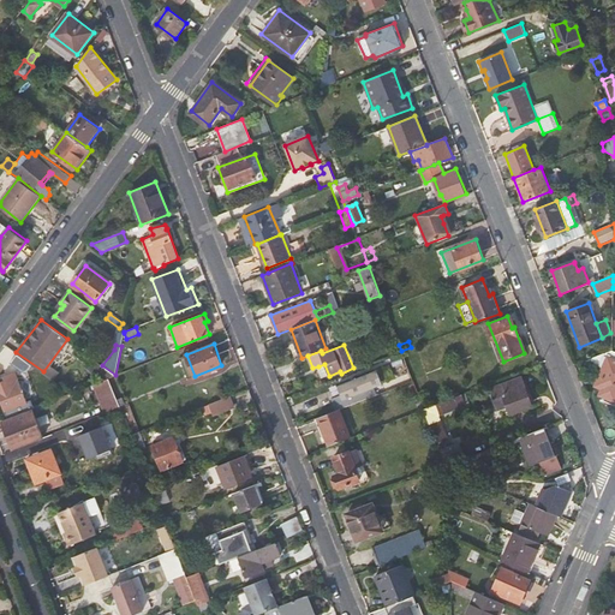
[(614,402),(614,400),(614,352),(611,351),(584,360),(586,366),(592,364),(602,369),(595,386),(601,388),(598,395),(614,402)]
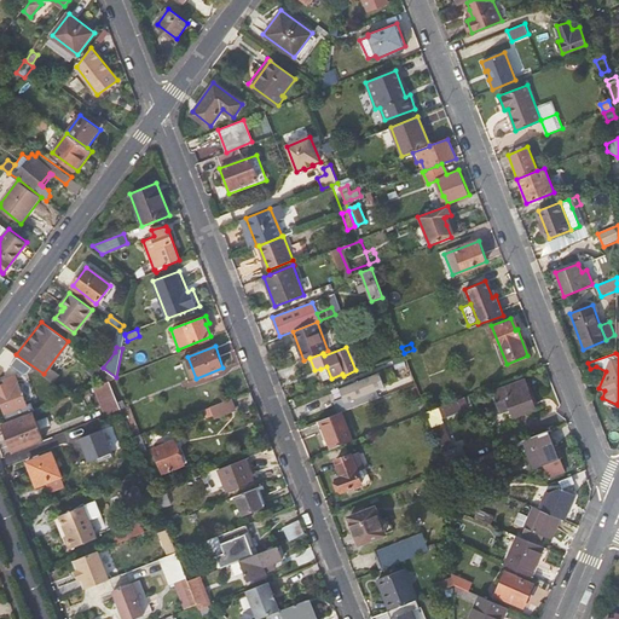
[(94,381),(98,385),(109,380),(116,377),(103,368),(91,359),(86,366),(98,376),(94,381)]
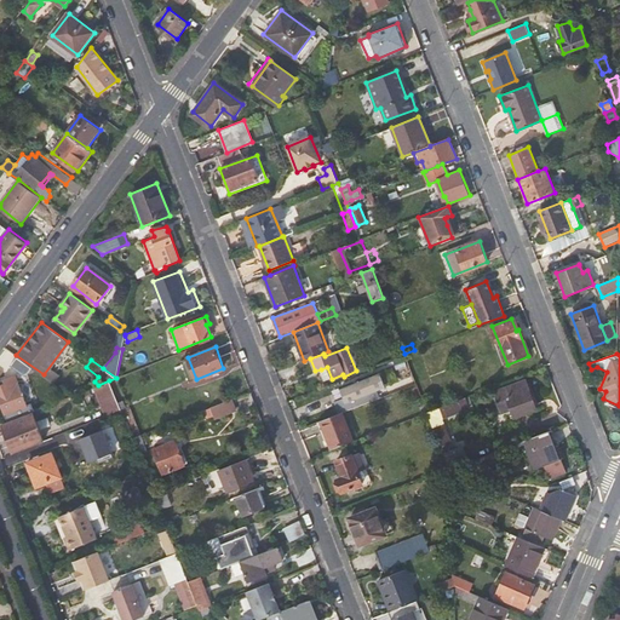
[(327,367),(321,369),(326,382),(332,379),(327,367)]
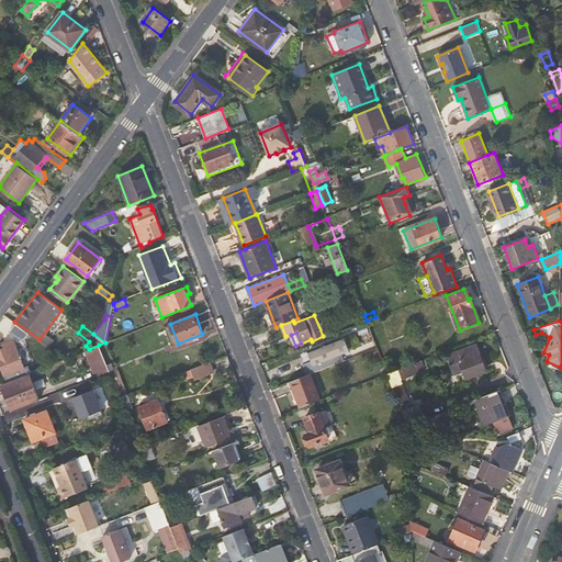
[(351,351),(346,337),(306,351),(313,367),(351,351)]
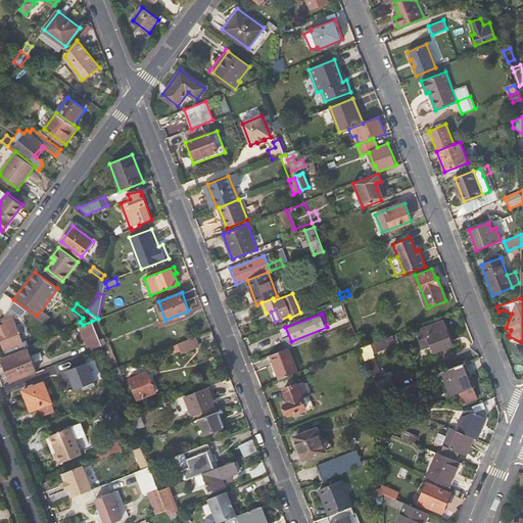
[(4,323),(0,324),(0,340),(4,350),(21,343),(11,318),(3,321),(4,323)]
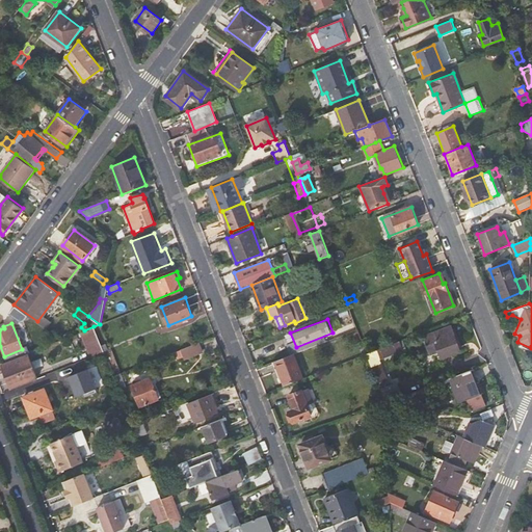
[(76,334),(85,357),(103,351),(94,326),(84,330),(76,334)]
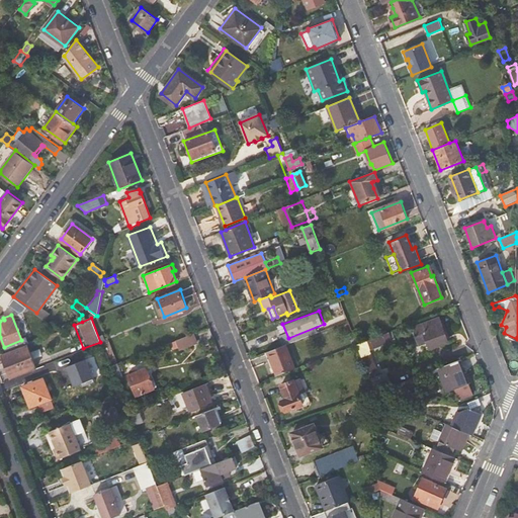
[(420,345),(427,342),(430,350),(448,342),(439,320),(414,330),(420,345)]
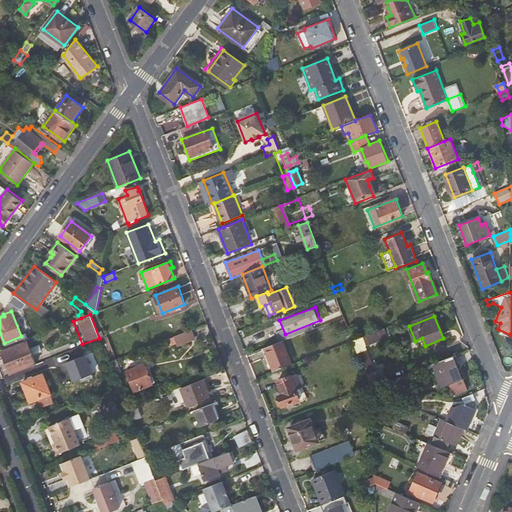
[(388,337),(384,328),(352,340),(358,353),(371,388),(374,387),(382,383),(387,381),(381,368),(375,370),(366,346),(388,337)]
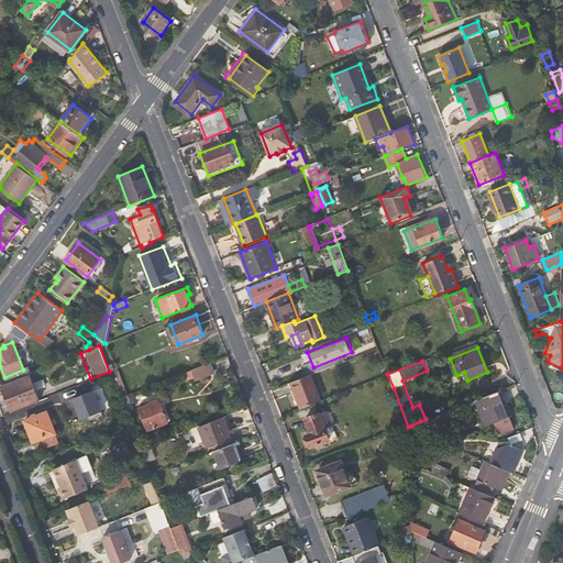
[(214,373),(211,362),(191,370),(196,379),(214,373)]
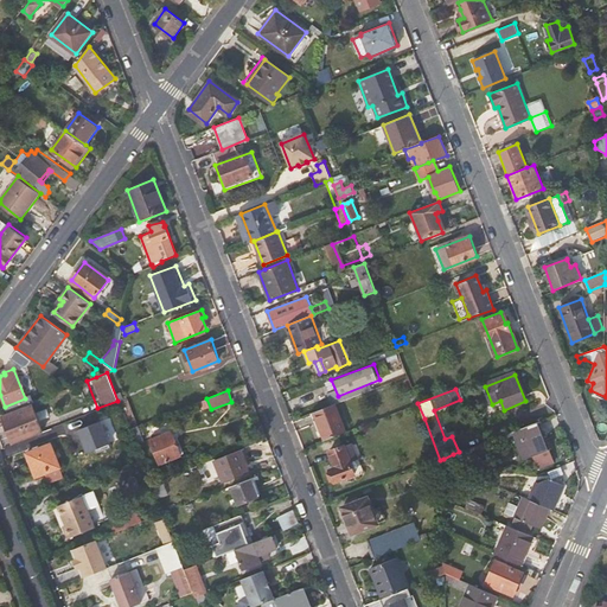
[(42,432),(31,402),(1,415),(13,443),(42,432)]
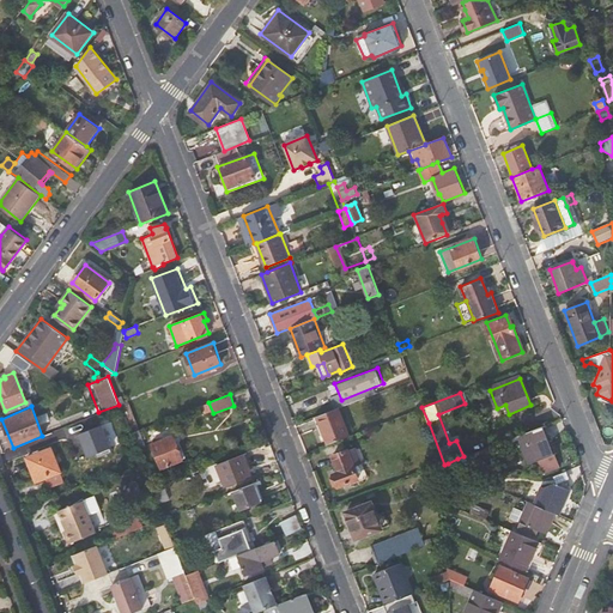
[(350,435),(339,407),(316,416),(327,444),(332,442),(350,435)]
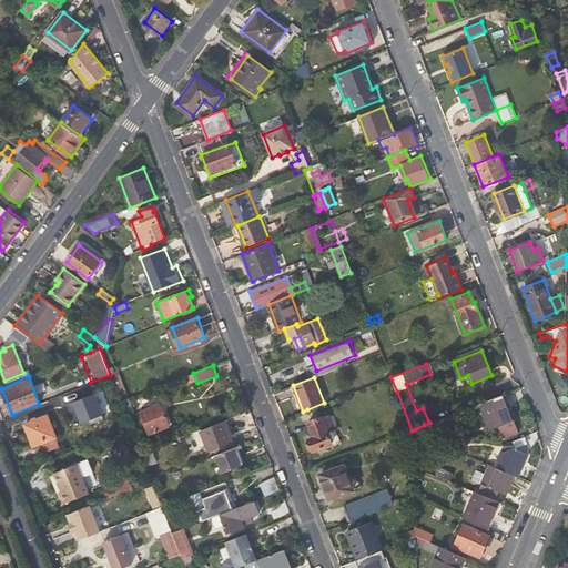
[(73,391),(63,395),(68,405),(78,401),(73,391)]
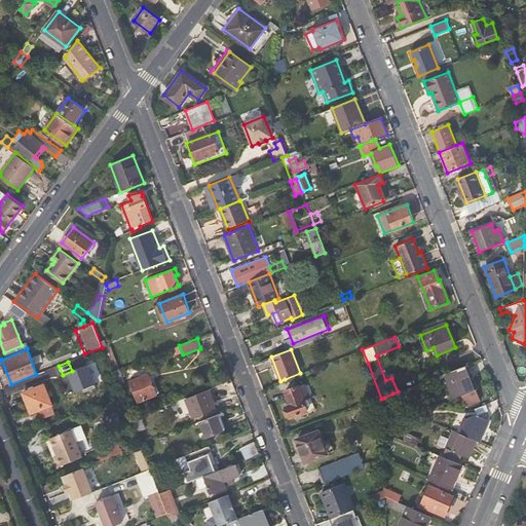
[(446,378),(455,399),(457,397),(474,391),(478,389),(473,377),(470,378),(464,366),(438,376),(439,380),(446,378)]
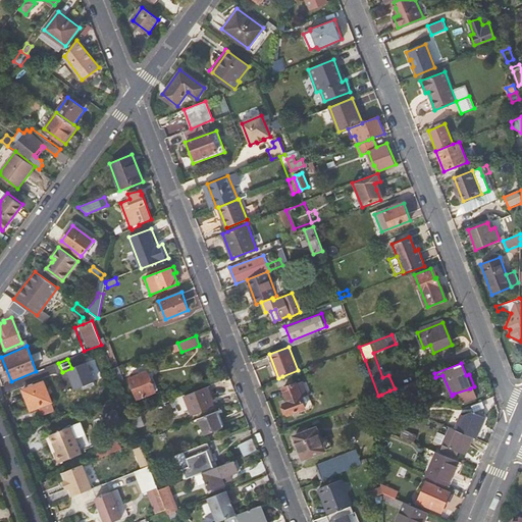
[(123,378),(118,365),(110,368),(116,382),(123,378)]
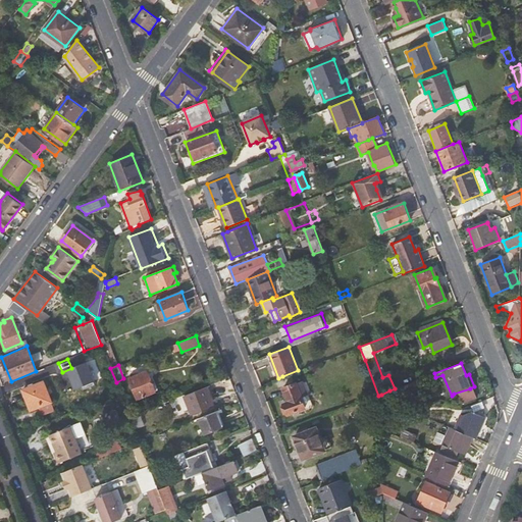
[(137,398),(155,390),(148,370),(129,377),(137,398)]
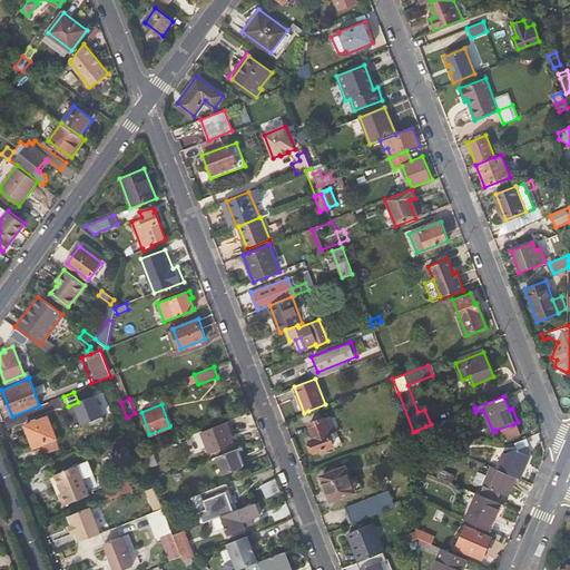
[(462,424),(458,414),(431,424),(425,426),(416,431),(420,441),(429,436),(435,453),(449,448),(457,445),(450,429),(462,424)]
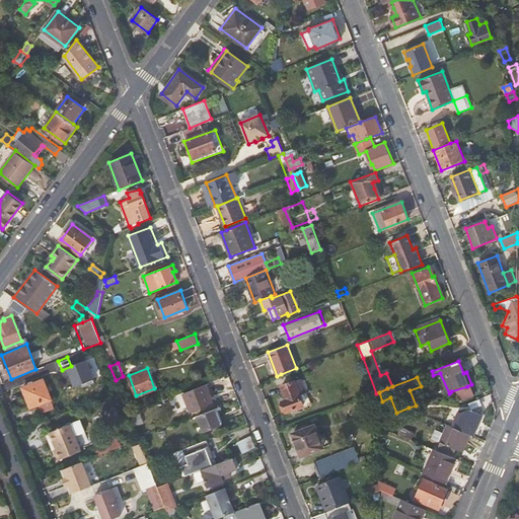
[(22,387),(29,408),(38,404),(52,399),(44,379),(22,387)]
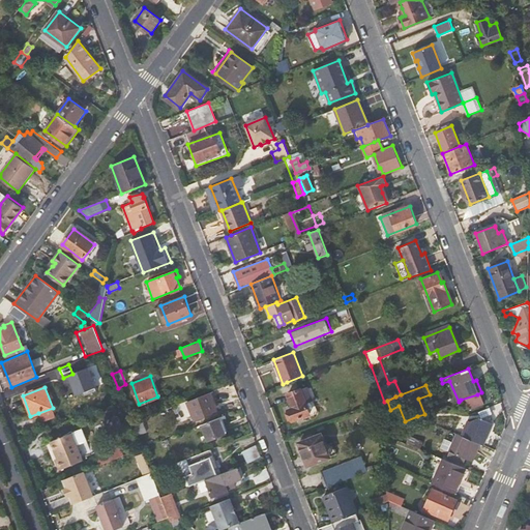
[(292,407),(288,408),(292,420),(312,412),(301,388),(287,393),(292,407)]
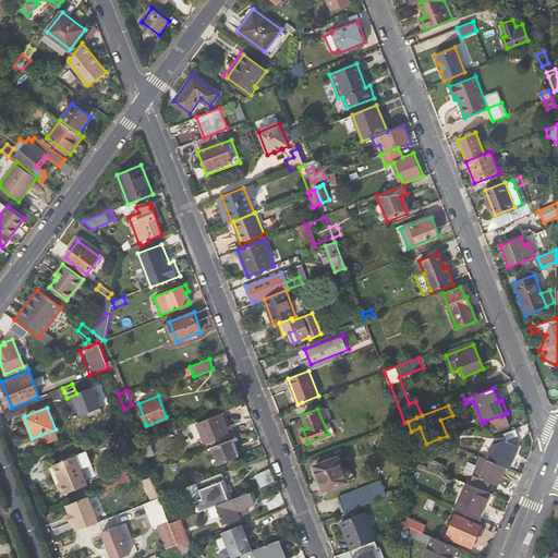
[(229,433),(221,413),(196,423),(205,443),(229,433)]
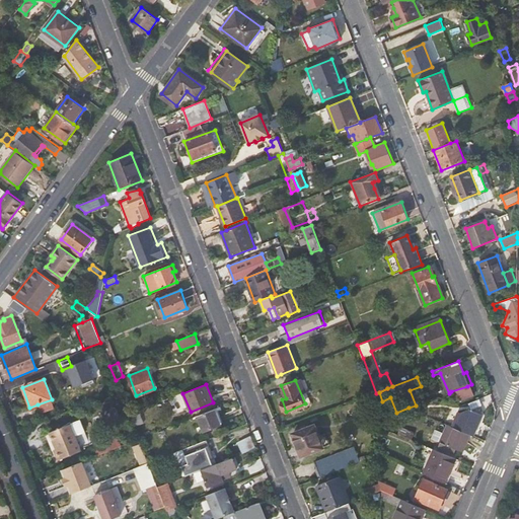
[(471,397),(467,386),(451,391),(452,395),(457,394),(459,401),(471,397)]
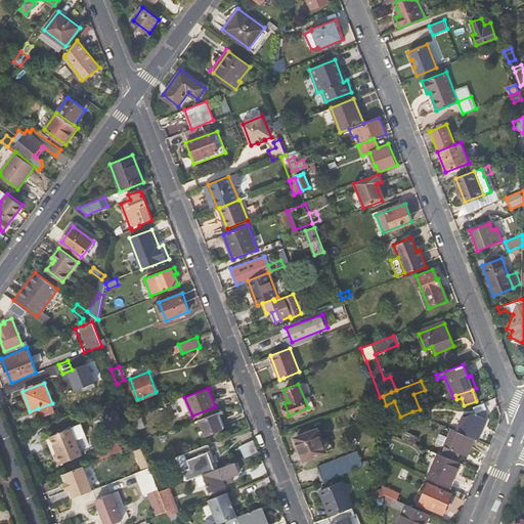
[(375,399),(379,411),(384,409),(380,397),(375,399)]
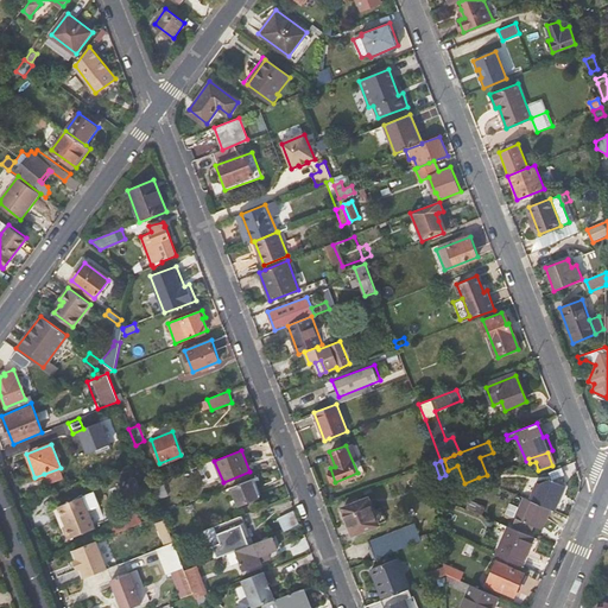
[(435,466),(426,469),(431,479),(438,476),(435,466)]
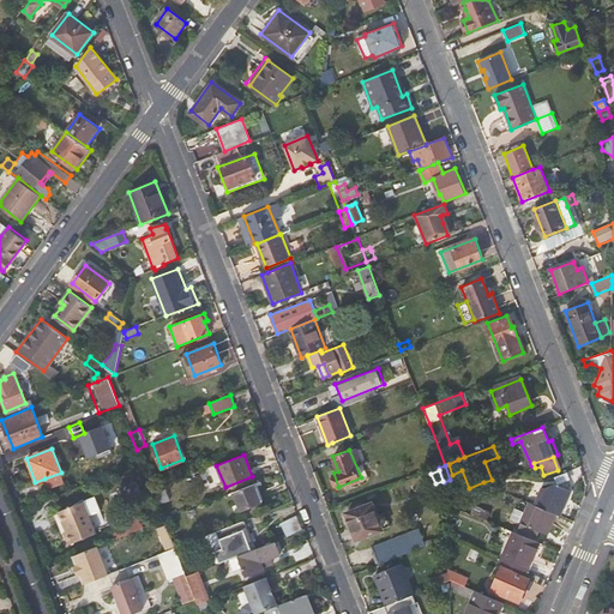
[(61,473),(44,479),(48,488),(65,482),(61,473)]
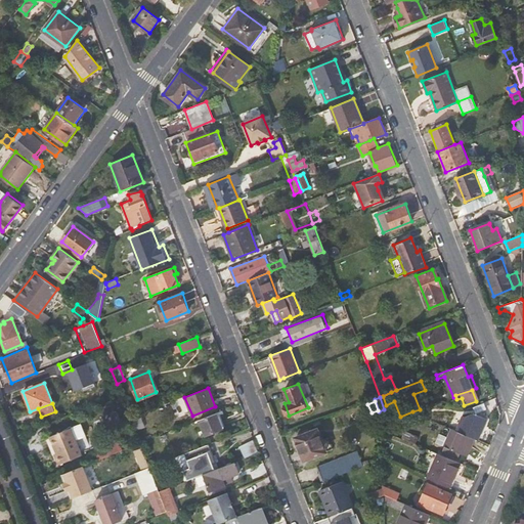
[(223,429),(217,413),(200,420),(206,436),(223,429)]
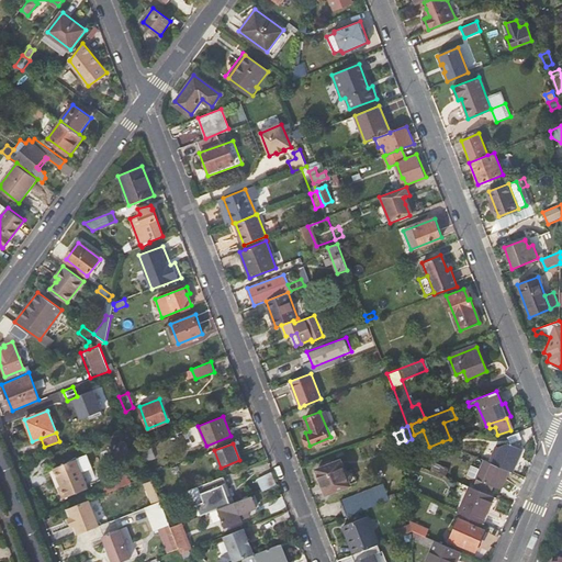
[(496,447),(490,462),(509,470),(514,472),(524,450),(510,445),(499,448),(496,447)]
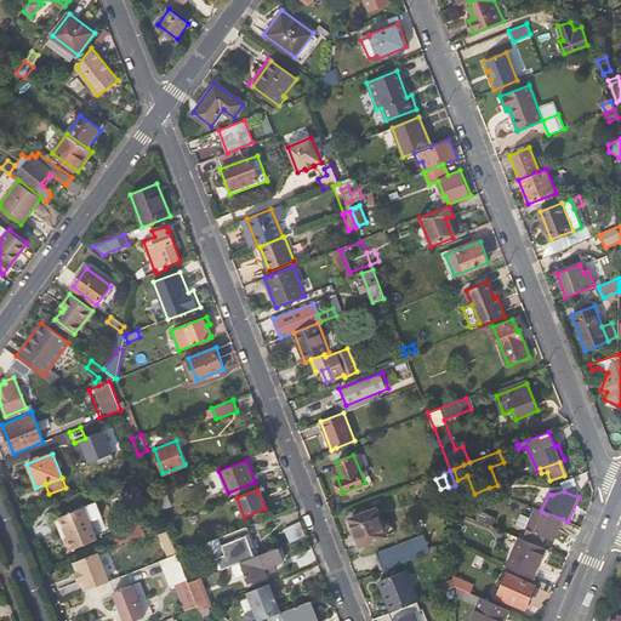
[(68,535),(64,536),(69,548),(97,537),(91,520),(102,517),(96,502),(61,516),(68,535)]
